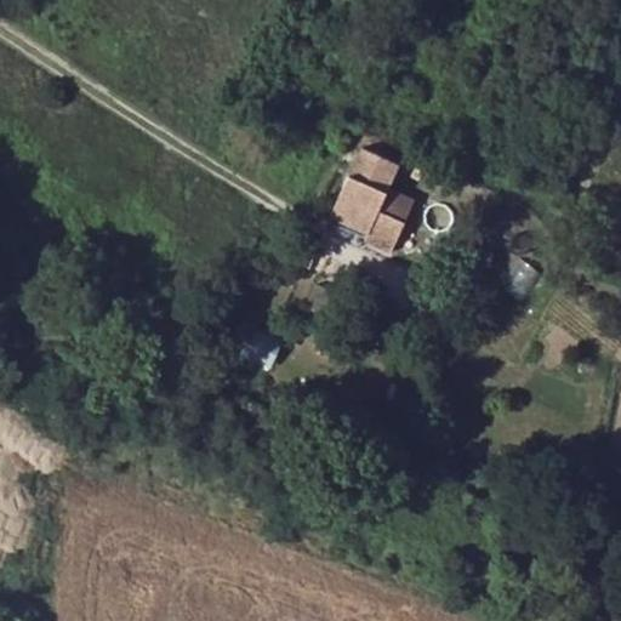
[(393,252),(416,199),(391,189),(400,164),(363,148),(332,217),(370,234),(366,241),(393,252)]
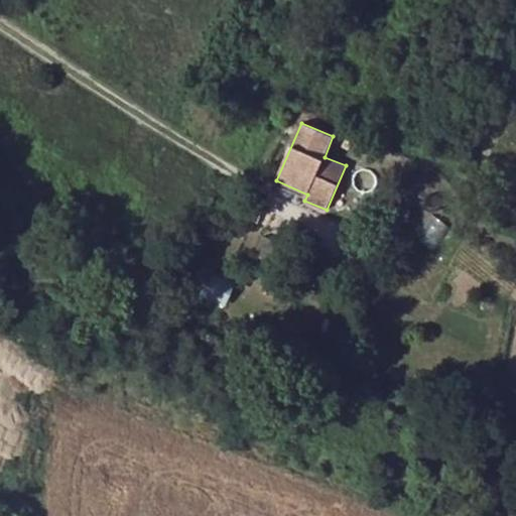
[(304,201),(307,195),(276,180),(270,195),(300,208),(304,201)]
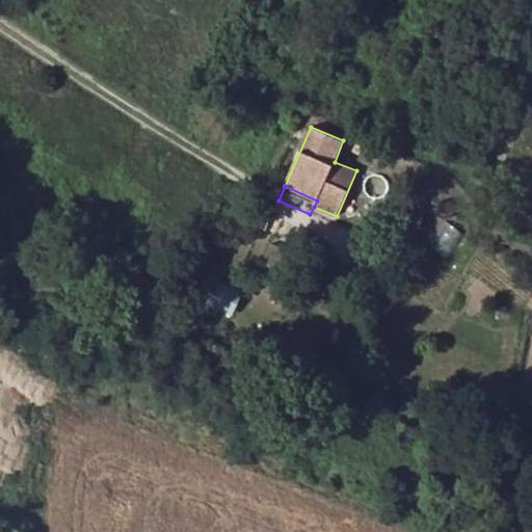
[(268,292),(287,250),(271,244),(254,286),(268,292)]
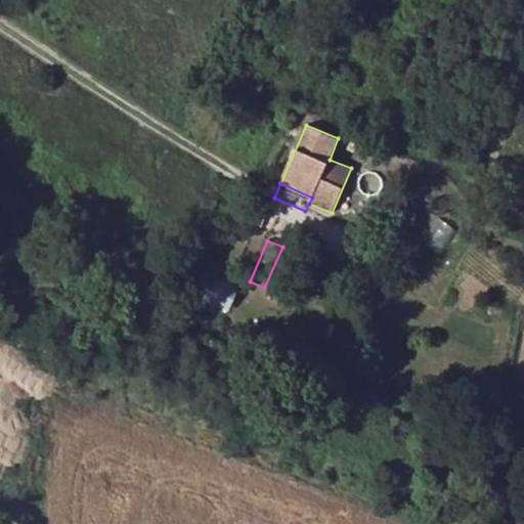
[(206,298),(232,307),(239,284),(213,275),(206,298)]
